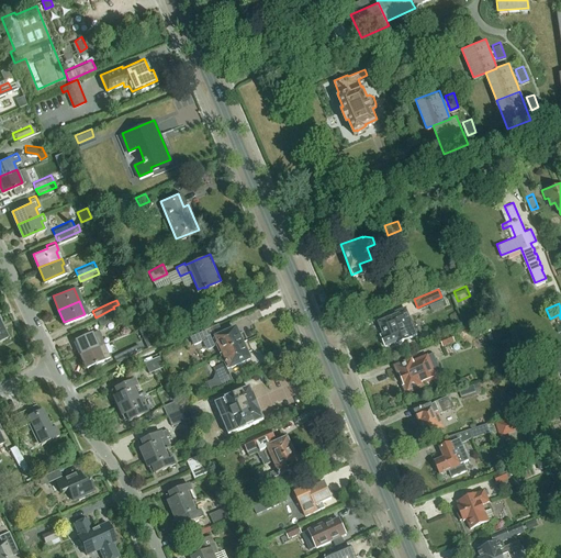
[(396,341),(406,336),(416,332),(405,305),(395,310),(396,312),(378,320),(383,332),(380,333),(384,344),(395,338),(396,341)]
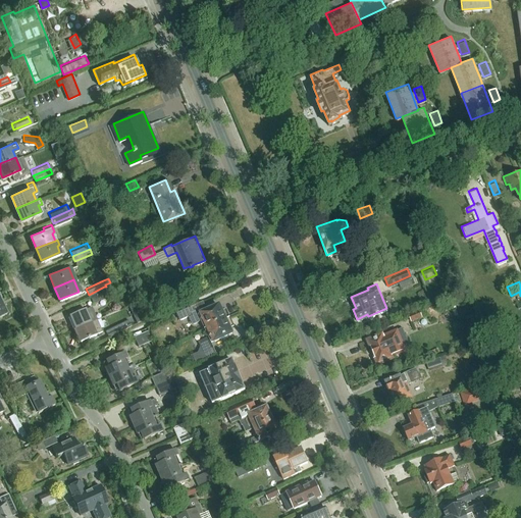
[(107,293),(104,287),(89,295),(91,301),(107,293)]
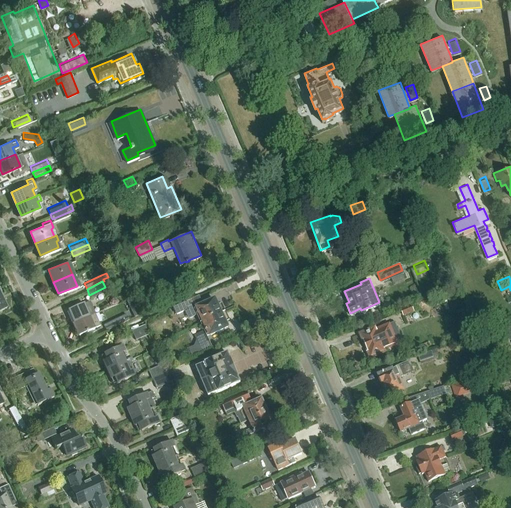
[(197,295),(173,306),(176,312),(185,308),(189,315),(196,312),(197,313),(199,312),(202,320),(224,310),(220,300),(216,302),(214,298),(201,304),(197,295)]
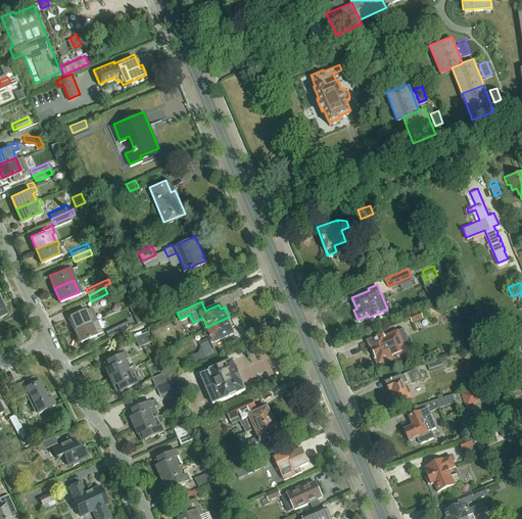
[(74,328),(96,318),(91,307),(85,310),(85,309),(68,315),(74,328)]
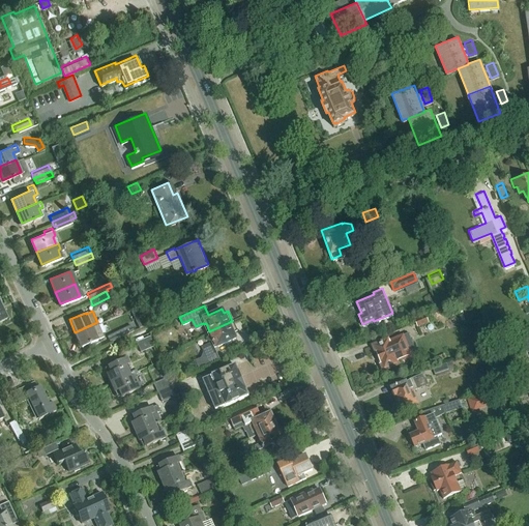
[(424,312),(413,317),(416,324),(428,320),(424,312)]
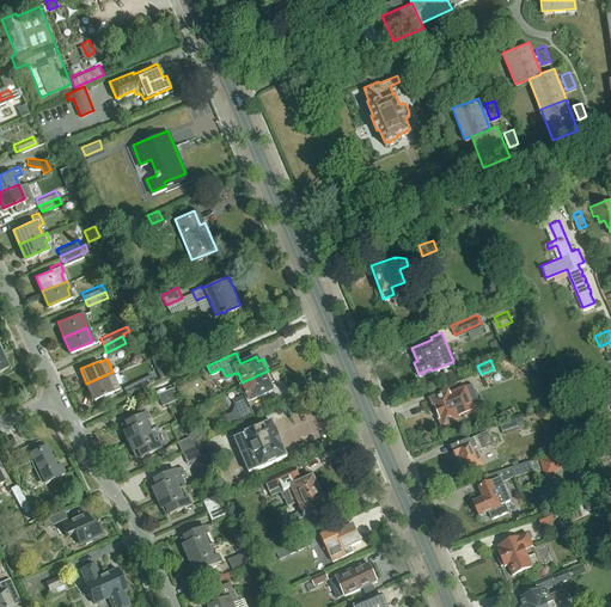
[(238,397),(233,399),(237,408),(240,416),(251,411),(246,399),(270,388),(268,382),(273,380),(268,371),(242,382),(246,391),(237,396),(238,397)]
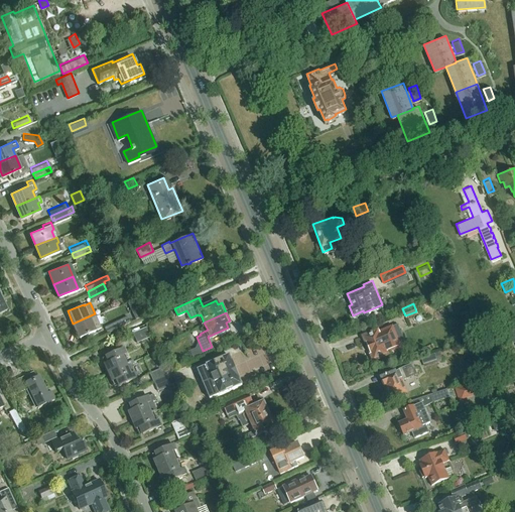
[(95,330),(94,329),(100,327),(95,313),(73,324),(79,337),(95,330)]
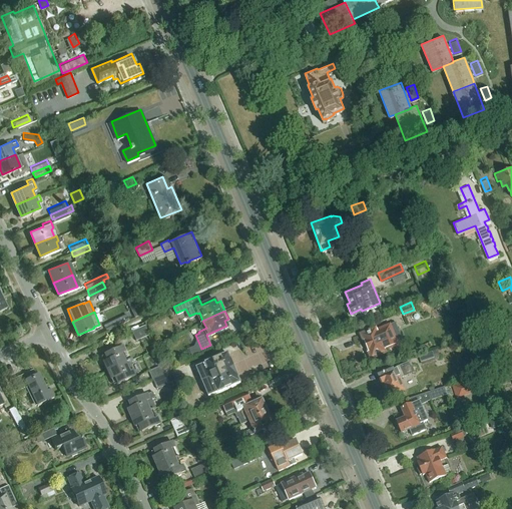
[(124,312),(102,323),(105,329),(131,316),(129,313),(126,315),(124,312)]
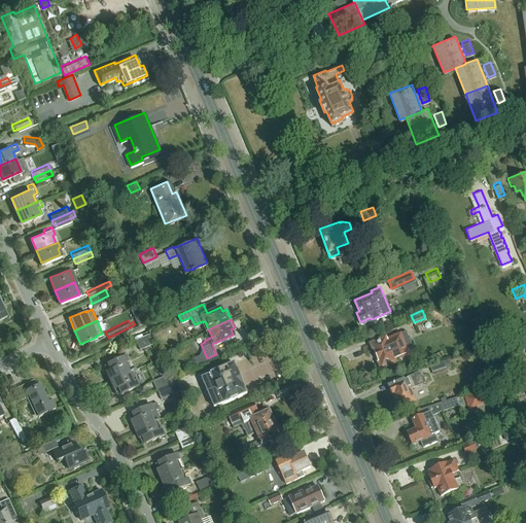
[(394,356),(401,353),(414,348),(406,329),(386,337),(385,335),(370,341),(370,342),(370,343),(371,346),(372,346),(378,360),(377,361),(378,364),(380,364),(380,365),(395,359),(394,356)]
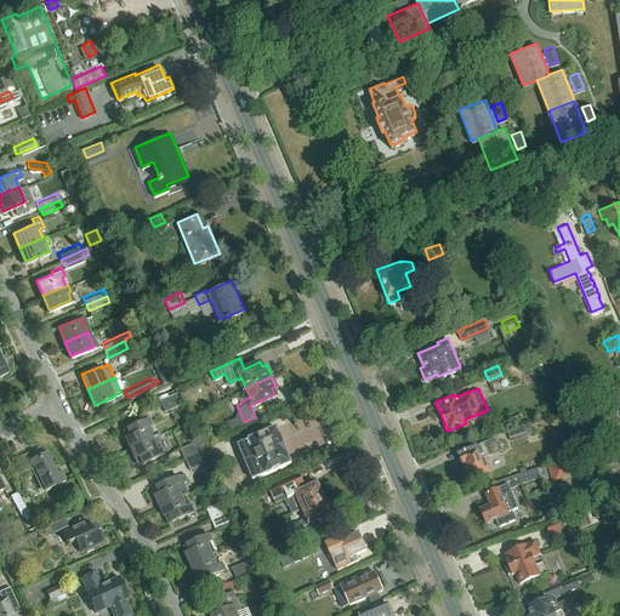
[(175,392),(158,399),(163,410),(180,403),(175,392)]
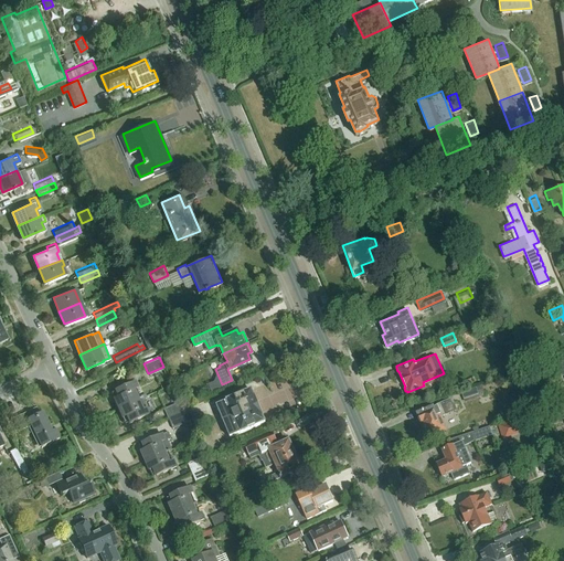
[(563,361),(562,357),(552,359),(560,373),(563,372),(563,371),(563,361)]
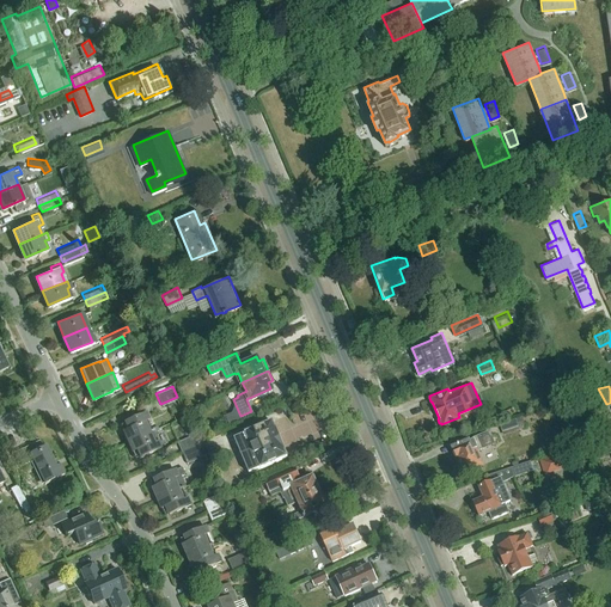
[(237,408),(225,412),(228,421),(240,416),(237,408)]
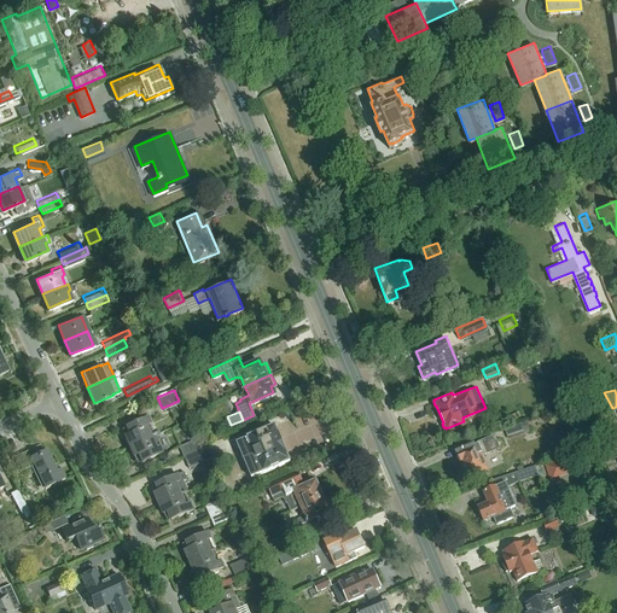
[(122,435),(127,444),(149,435),(144,424),(149,421),(146,414),(123,425),(127,432),(122,435)]
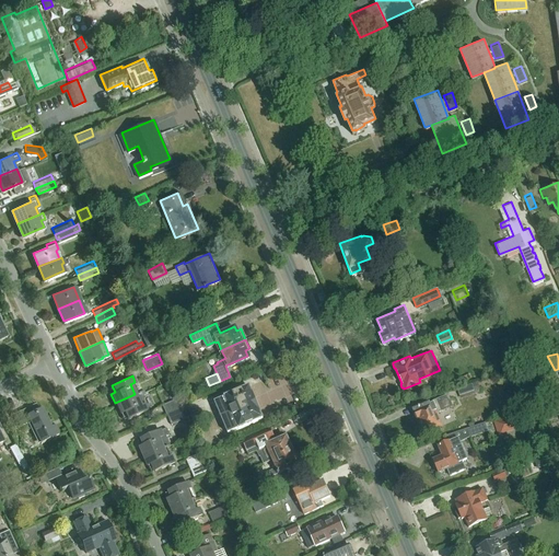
[(479,386),(477,379),(470,381),(456,385),(458,393),(473,387),(479,386)]
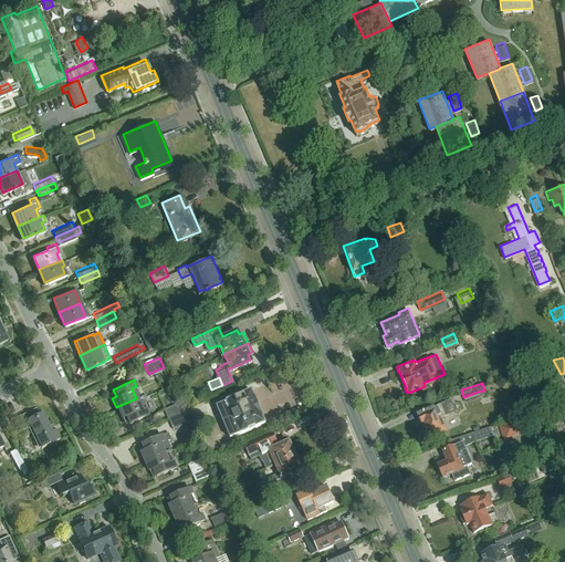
[(229,435),(263,420),(250,388),(225,399),(216,404),(229,435)]
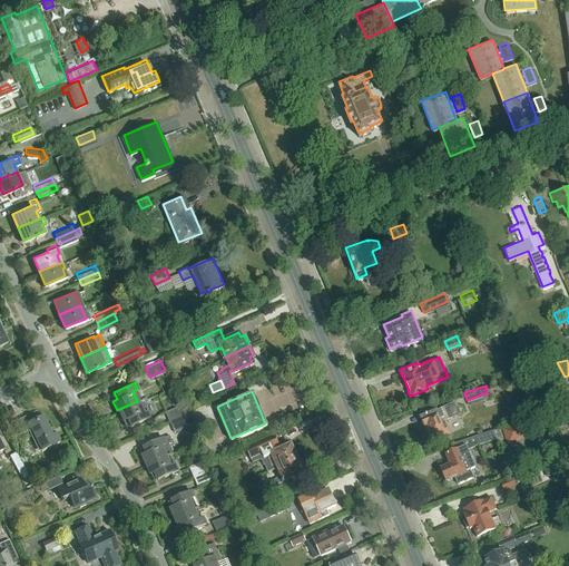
[(203,397),(193,401),(195,407),(205,402),(203,397)]
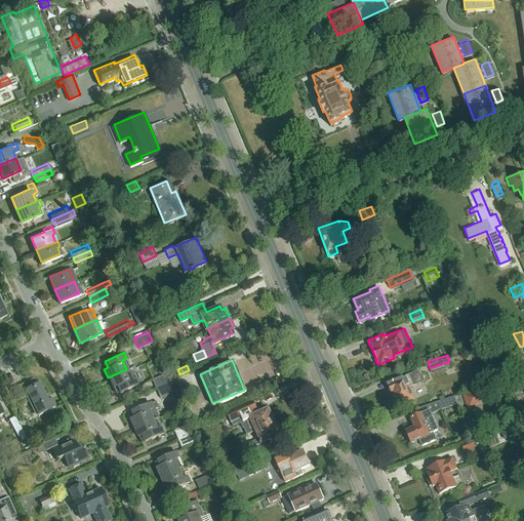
[(397,400),(398,402),(401,402),(404,399),(413,395),(408,384),(422,377),(418,368),(387,381),(395,401),(397,400)]
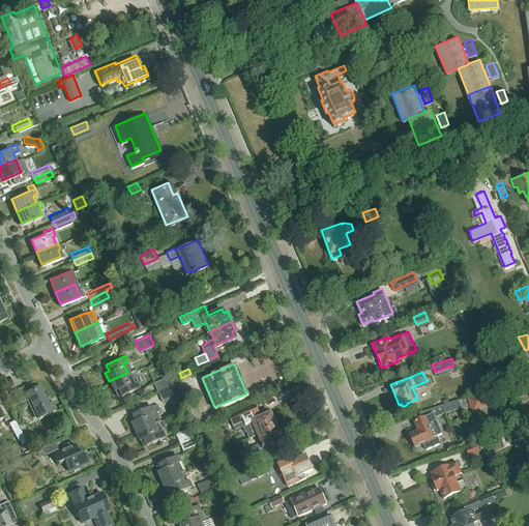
[(127,373),(109,381),(113,389),(116,388),(119,395),(139,386),(136,380),(131,382),(127,373)]
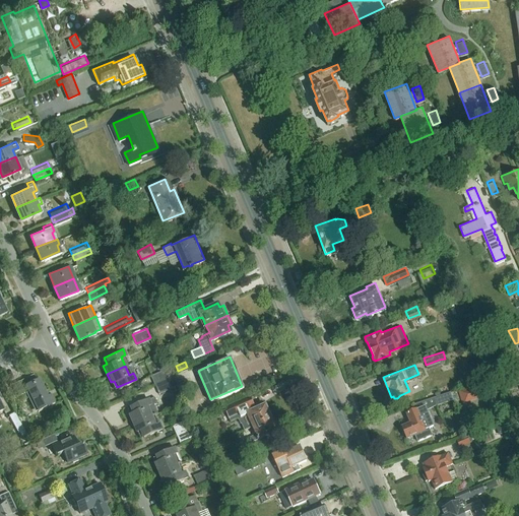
[(149,374),(153,383),(168,377),(164,368),(149,374)]
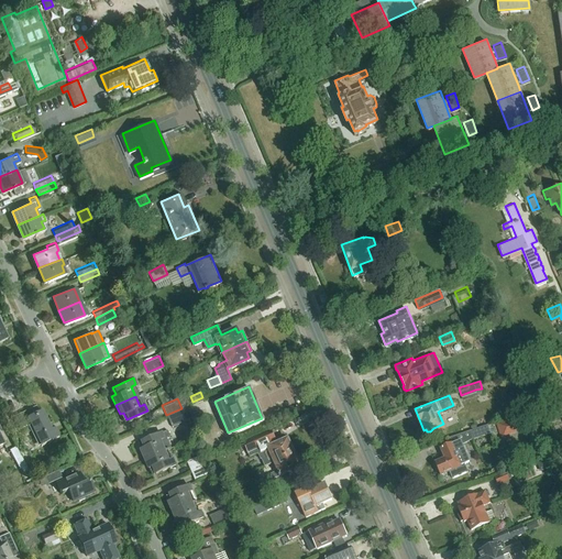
[(35,403),(11,415),(18,427),(30,422),(40,444),(58,435),(54,426),(51,428),(42,408),(39,409),(35,403)]
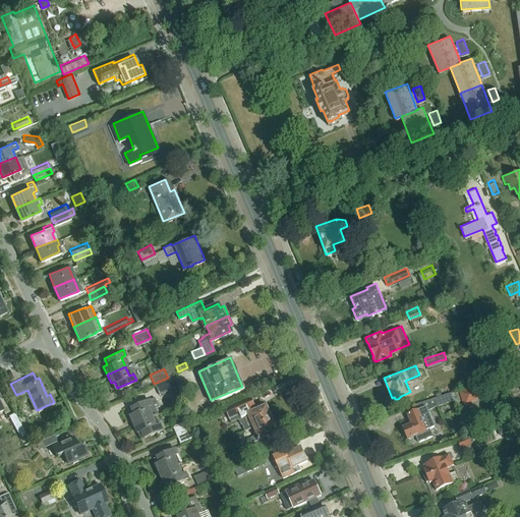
[(172,387),(168,378),(154,384),(158,393),(172,387)]
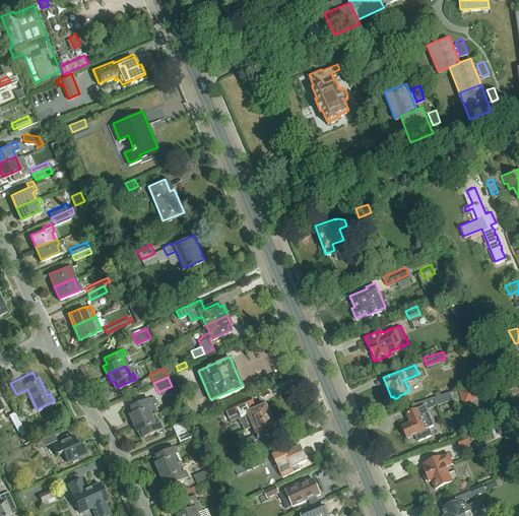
[(477,382),(457,388),(461,401),(481,394),(477,382)]
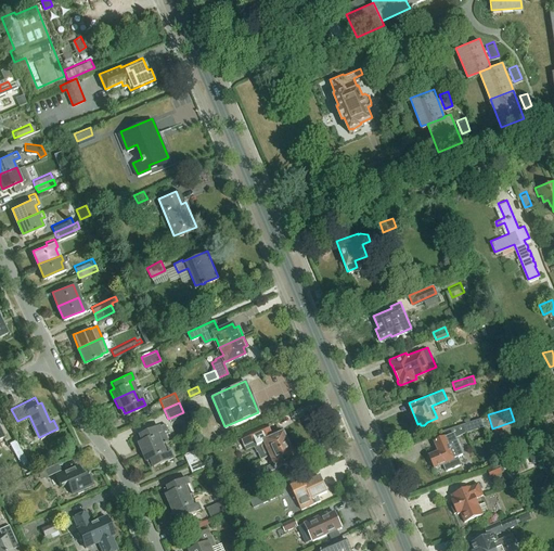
[(479,417),(463,422),(466,430),(481,424),(479,417)]
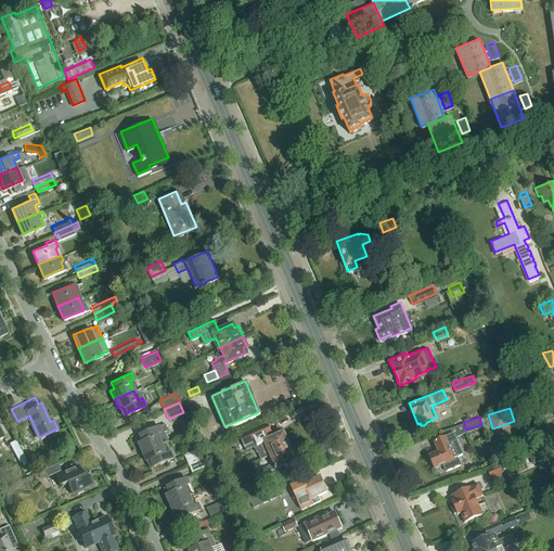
[(141,440),(138,441),(141,451),(162,443),(160,441),(167,439),(163,430),(166,427),(164,422),(138,434),(141,440)]
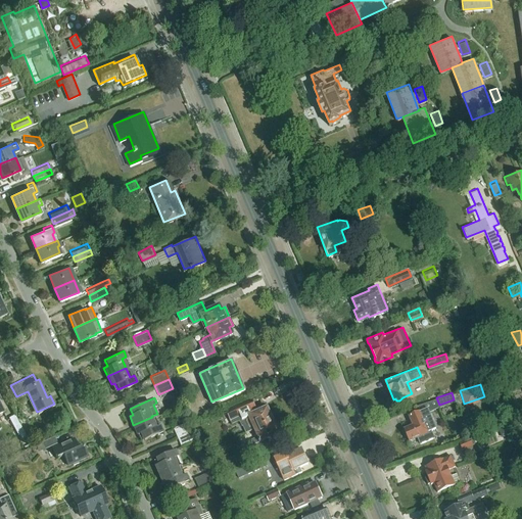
[(235,419),(238,425),(241,423),(244,431),(252,427),(272,418),(266,406),(252,412),(250,408),(254,406),(251,397),(226,410),(231,421),(235,419)]
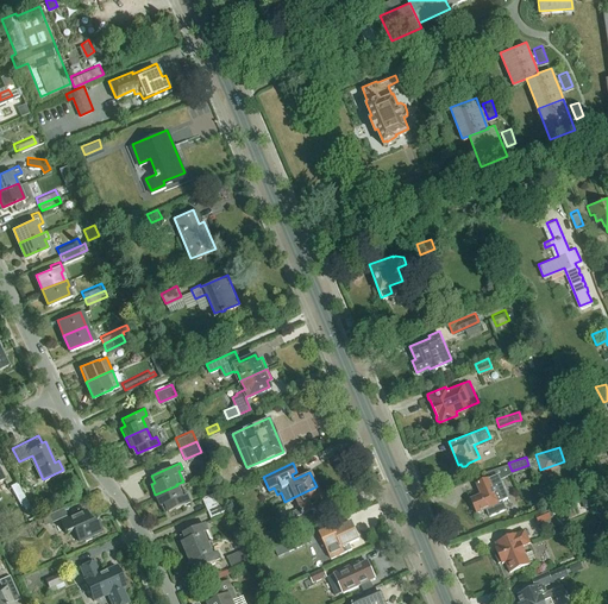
[(506,464),(496,469),(500,477),(509,472),(506,464)]
